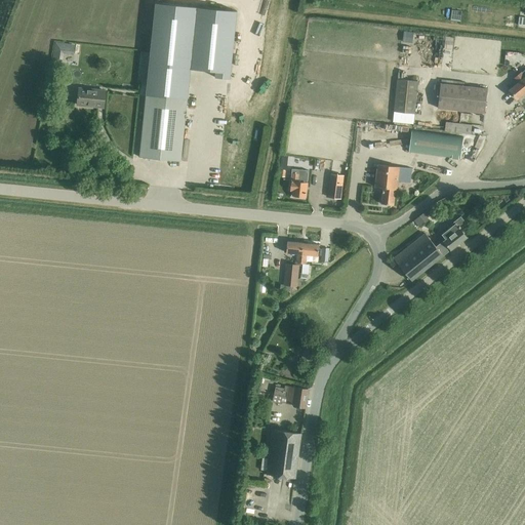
[(156,3),(151,52),(147,95),(188,99),(191,69),(216,72),(215,77),(231,79),(237,11),(197,7),(156,3)]
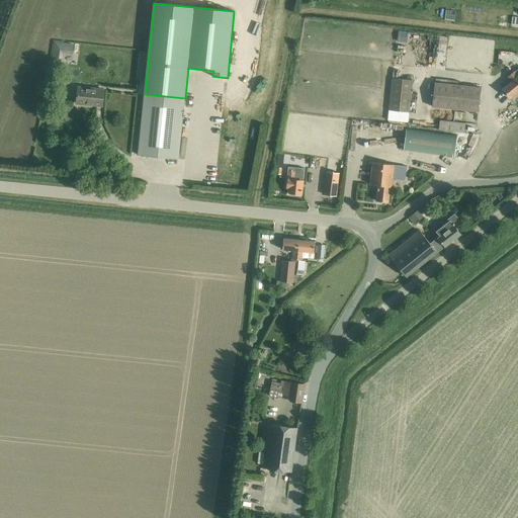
[(447,49),(448,36),(440,35),(439,48),(447,49)]
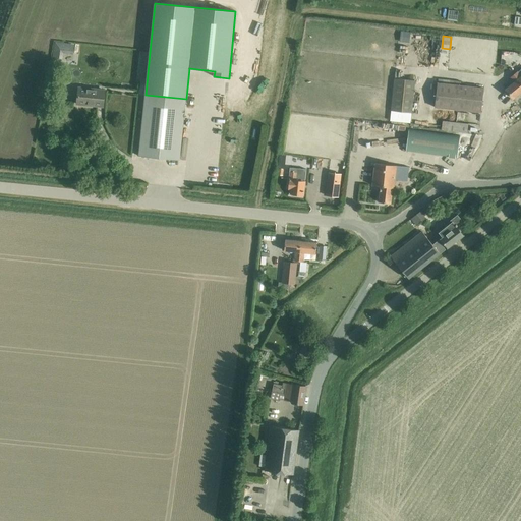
[(53,52),(52,57),(62,58),(63,53),(73,54),(74,45),(54,42),(53,52)]
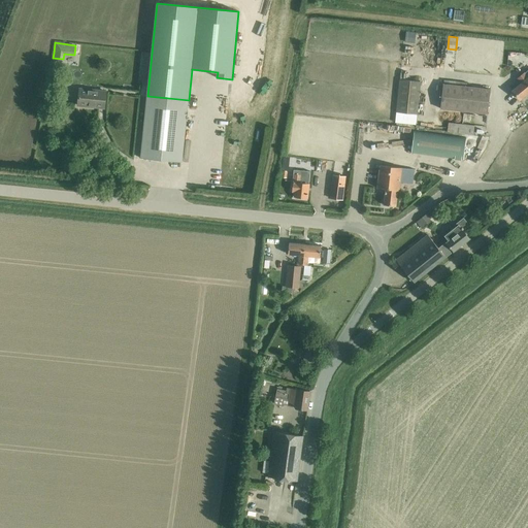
[(520,100),(527,93),(527,84),(521,75),(517,79),(521,84),(513,91),(520,100)]
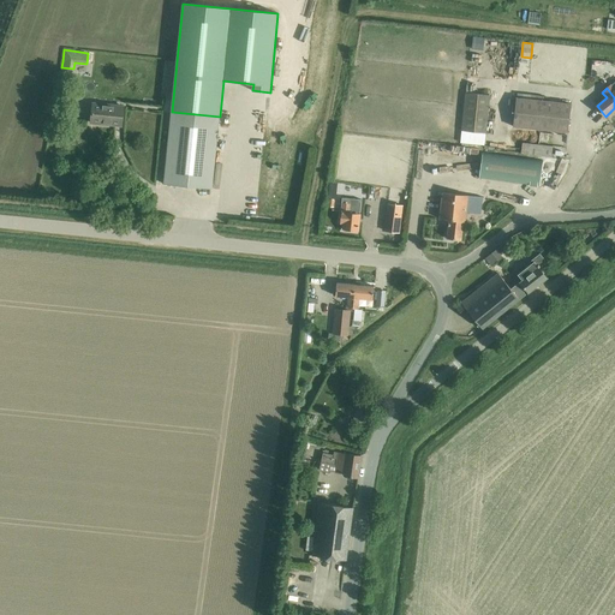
[(487,133),(490,95),(466,93),(463,131),(487,133)]
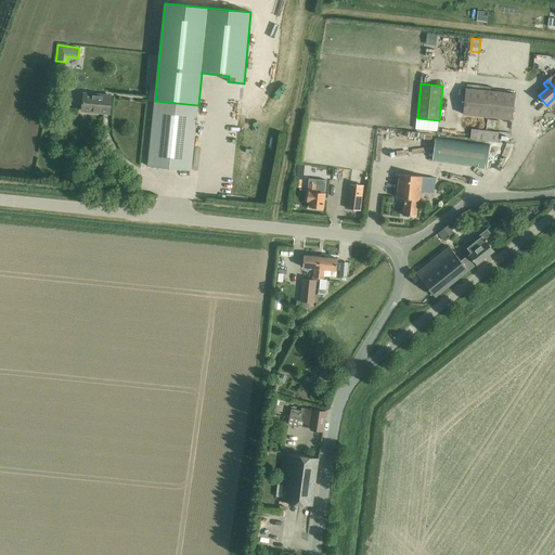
[(513,119),(516,94),(465,89),(463,114),(513,119)]
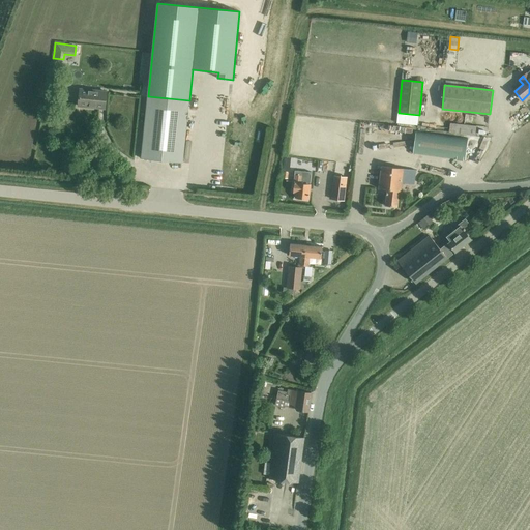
[(105,109),(107,98),(107,92),(80,89),(79,106),(105,109)]
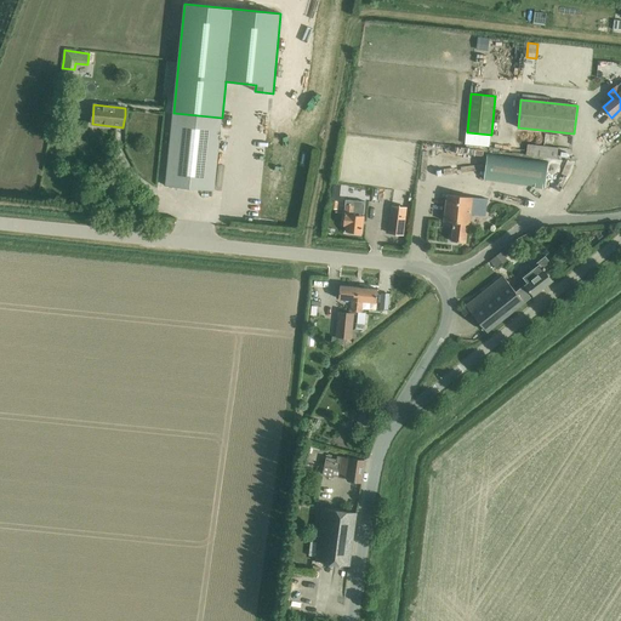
[(216,178),(222,118),(174,113),(167,174),(166,186),(215,191),(216,178)]
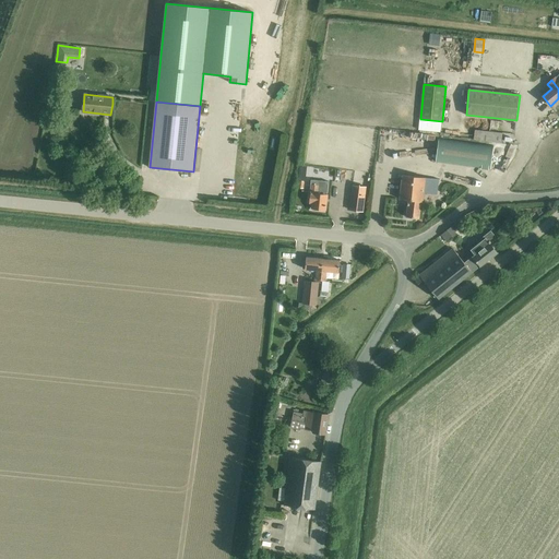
[(502,143),(503,133),(475,130),(474,140),(502,143)]
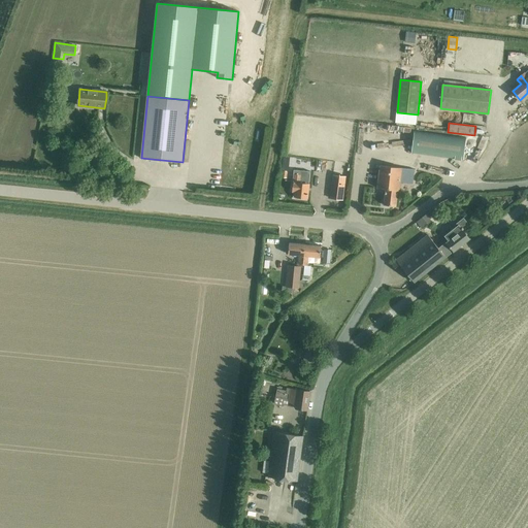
[(463,160),(466,138),(413,130),(409,153),(463,160)]
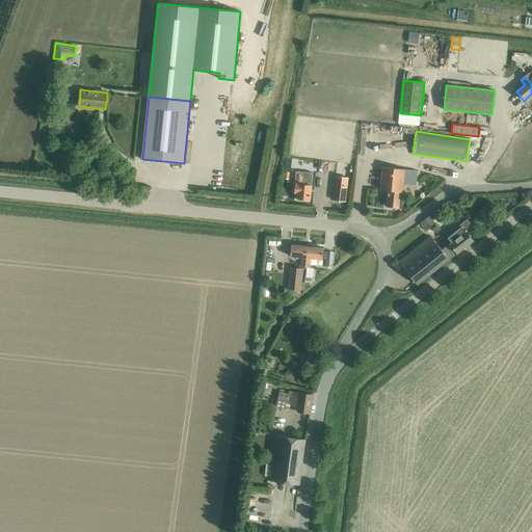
[(416,185),(418,170),(383,166),(380,189),(389,190),(387,207),(399,208),(401,191),(402,192),(403,184),(416,185)]
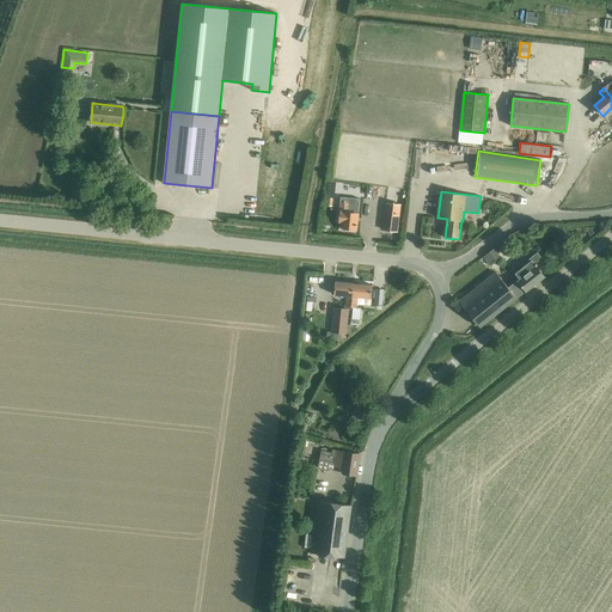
[(342,197),(340,222),(343,222),(342,228),(356,231),(360,199),(342,197)]
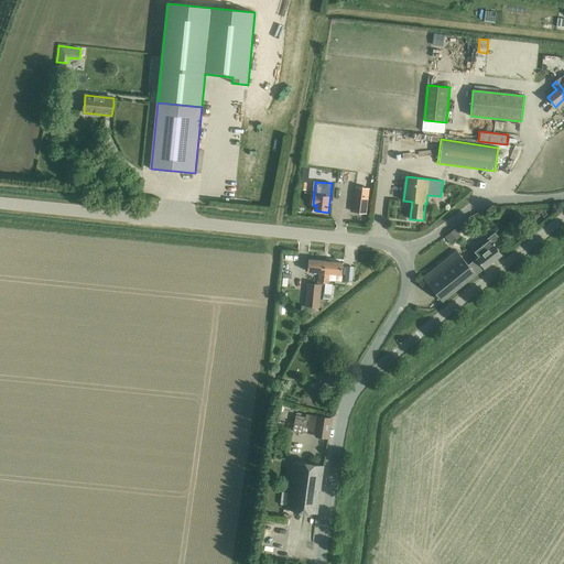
[(367,213),(368,203),(369,188),(356,187),(354,212),(367,213)]
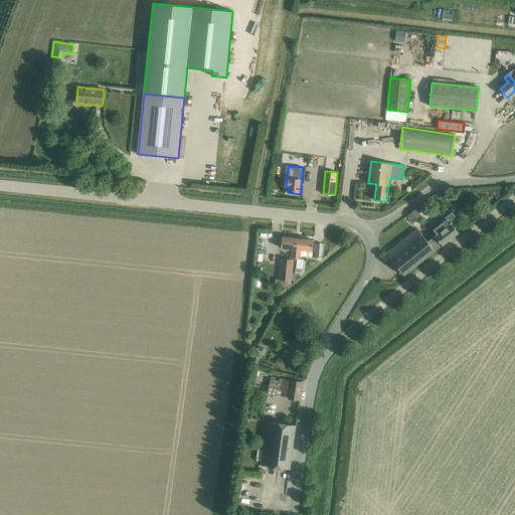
[(412,223),(417,218),(412,212),(406,216),(412,223)]
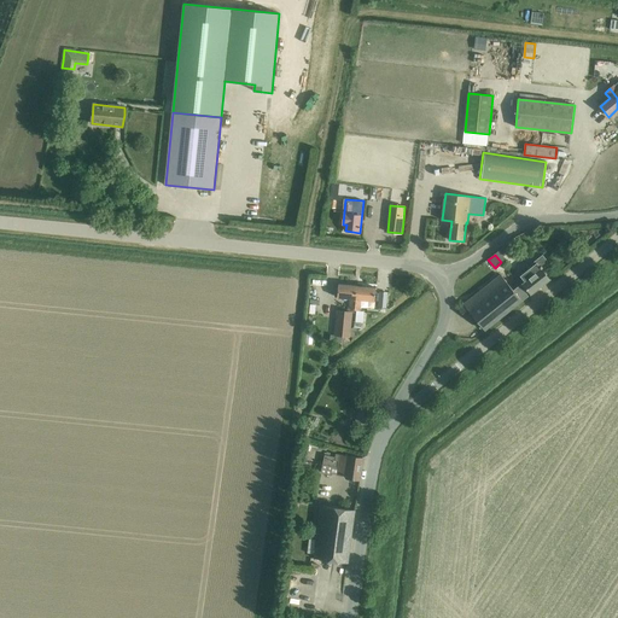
[(531,295),(551,280),(542,269),(549,264),(543,256),(529,267),(530,268),(522,275),(525,281),(520,286),(520,285),(514,291),(501,274),(458,309),(465,316),(471,312),(485,331),(529,296),(526,293),(529,291),(531,295)]
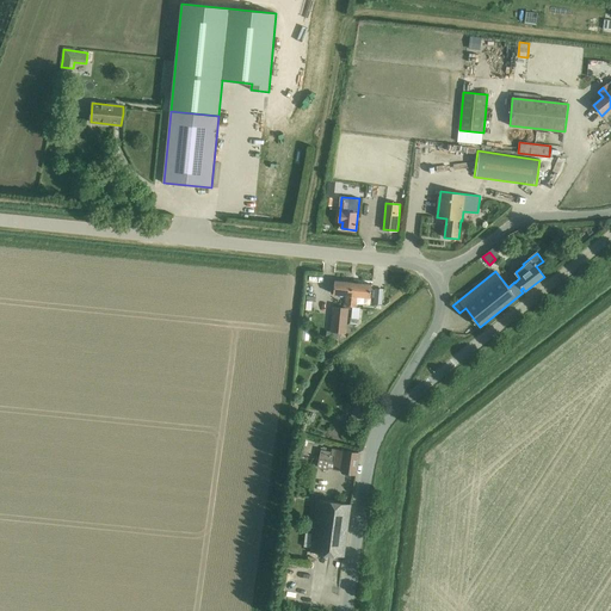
[(351,307),(353,283),(335,281),(333,294),(347,296),(346,307),(351,307)]
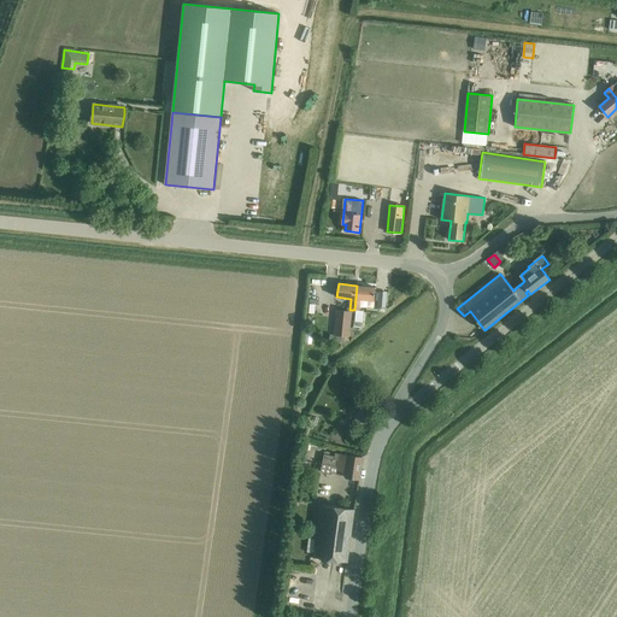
[(375,301),(376,287),(357,286),(354,310),(357,310),(356,322),(363,323),(364,311),(359,311),(360,299),(375,301)]
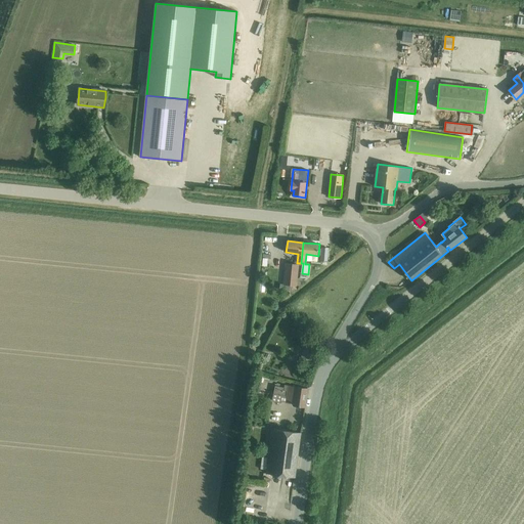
[(297,287),(300,265),(287,263),(285,285),(297,287)]
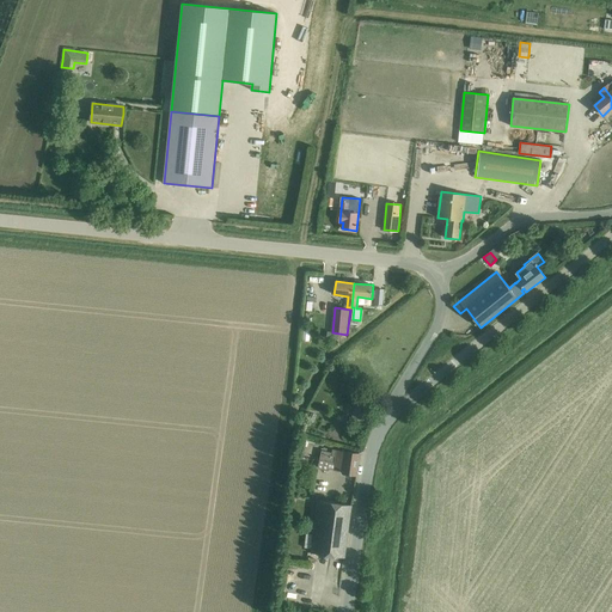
[(362,426),(368,410),(356,405),(350,421),(362,426)]
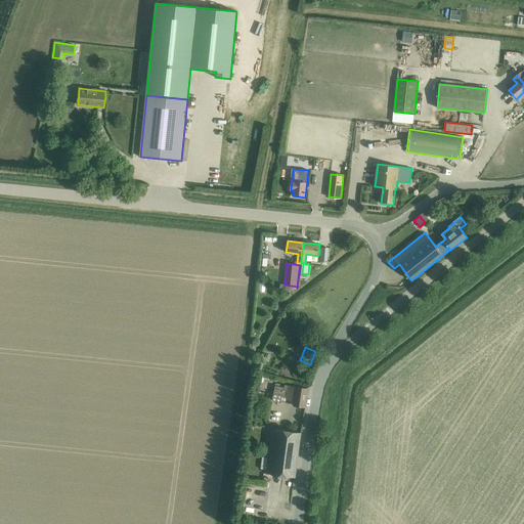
[(307,388),(297,387),(285,386),(285,388),(275,386),(273,394),(272,401),(281,403),(281,402),(285,402),(293,404),(293,405),(295,405),(305,407),(307,388)]
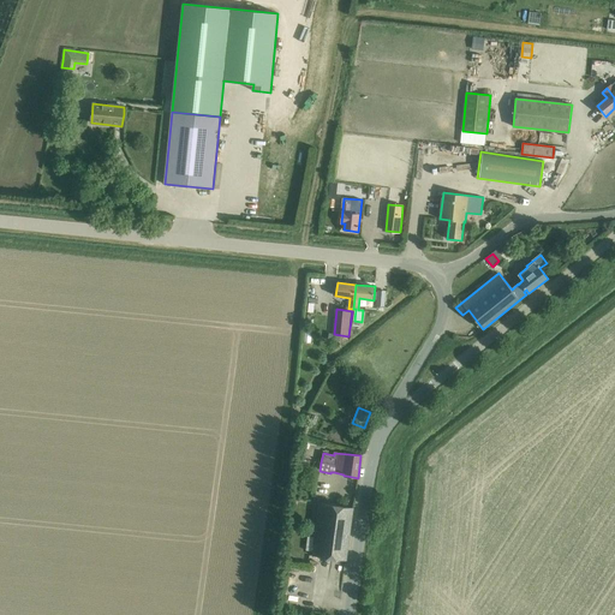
[(309,536),(306,549),(314,550),(312,556),(334,559),(346,561),(353,508),(341,506),(320,503),(315,536),(309,536)]
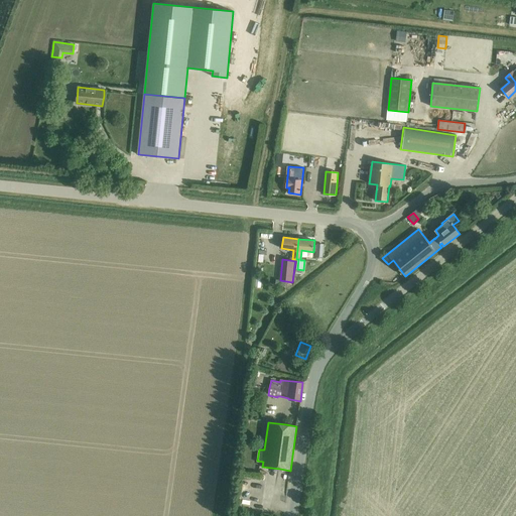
All buildings are outlined.
